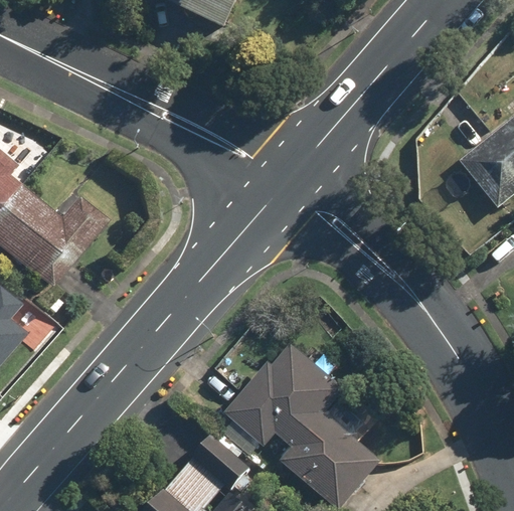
[(157,0),(225,31),(239,0),(157,0)]
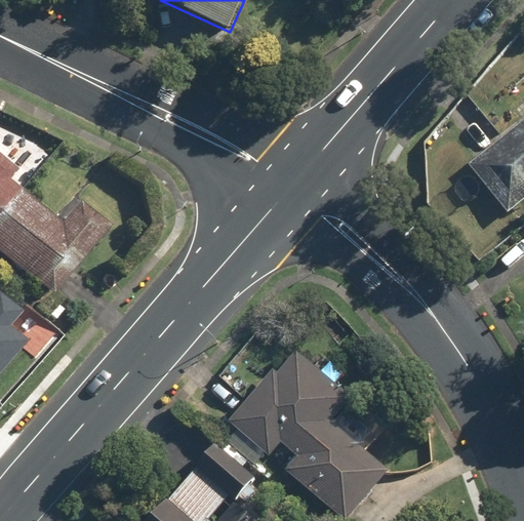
[(523,118),(471,161),(508,208),(523,195),(523,118)]
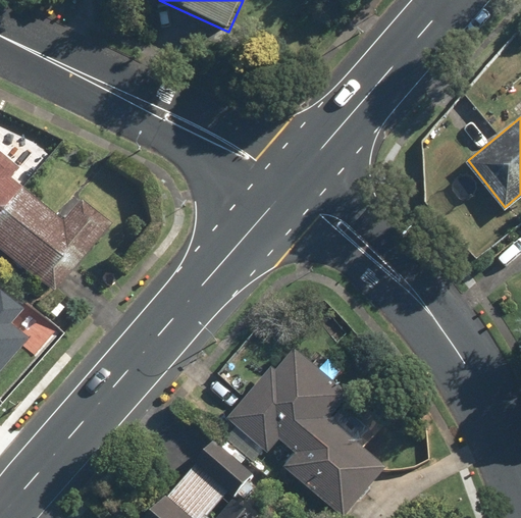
[(0,255),(47,298),(107,229),(76,202),(57,224),(7,179),(15,169),(0,155),(0,255)]
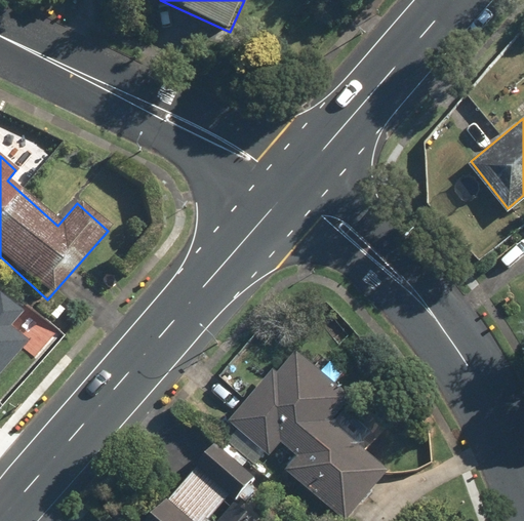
[(25,305),(1,285),(0,285),(0,369),(30,333),(13,319),(25,305)]
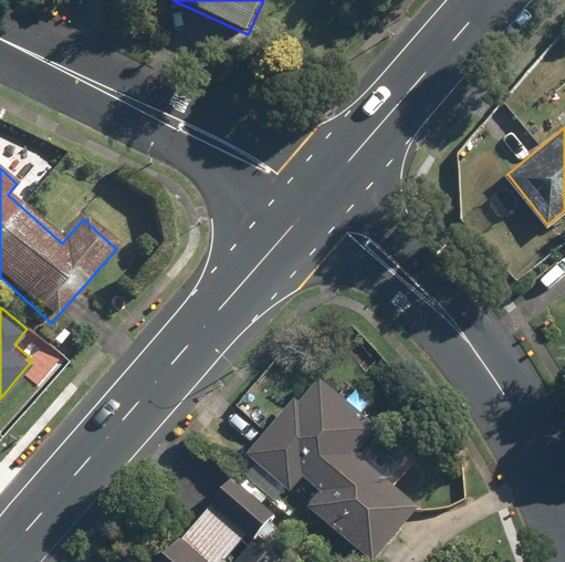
[(297,404),(292,398),(247,451),(261,464),(246,481),(276,507),(302,477),(318,490),(304,507),(367,561),(374,561),(420,509),(386,479),(398,465),(368,439),(378,428),(320,378),(297,404)]
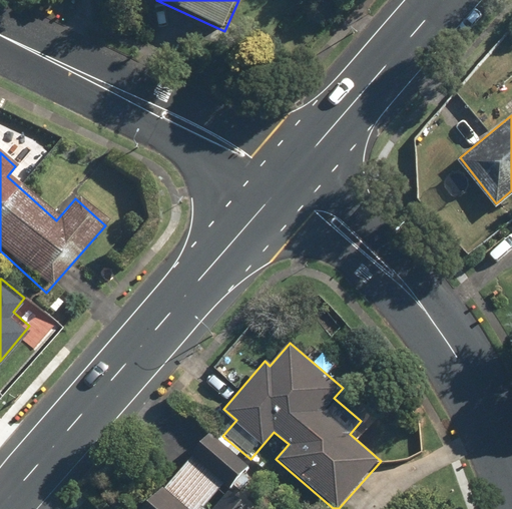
[(247,465),(209,431),(141,508),(249,508),(229,490),(212,508),(205,508),(202,506),(224,481),(230,485),(247,465)]
